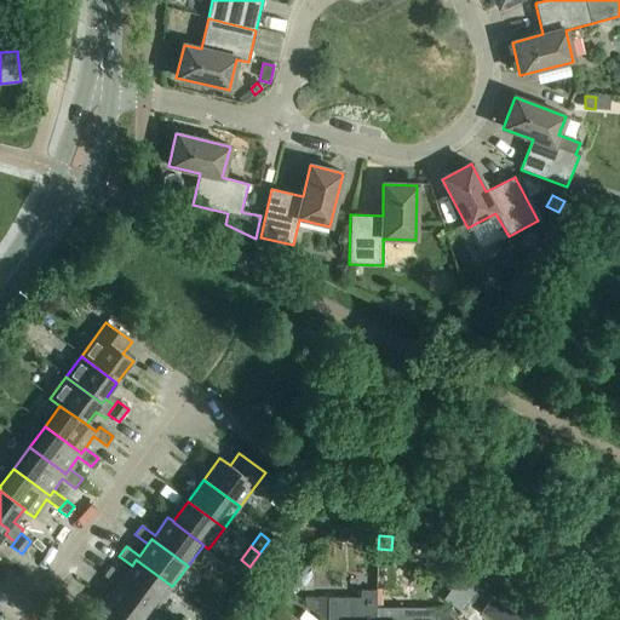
[(104,577),(116,586),(121,581),(156,608),(172,586),(136,560),(132,566),(124,577),(110,567),(104,577)]
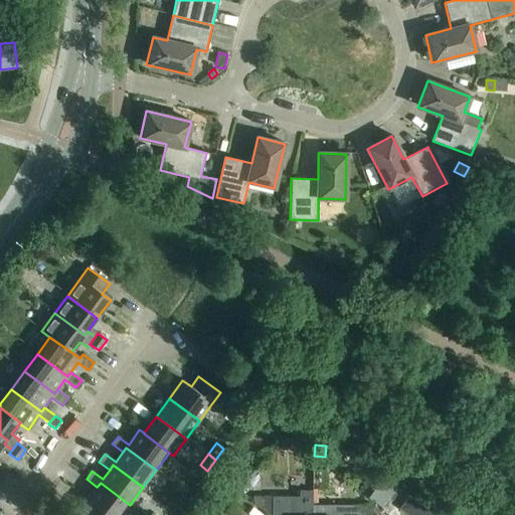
[(382,480),(368,499),(381,509),(387,500),(395,490),(394,489),(384,482),(382,480)]
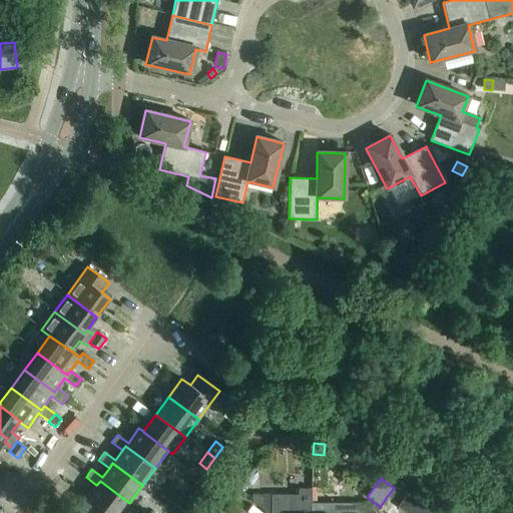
[(100,481),(96,485),(86,498),(94,504),(88,512),(121,512),(129,503),(100,481)]
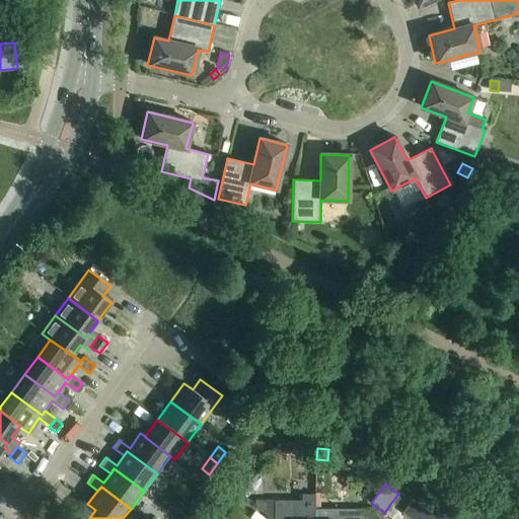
[(314,518),(314,509),(314,495),(301,495),(301,501),(255,501),(255,506),(271,518),(314,518)]
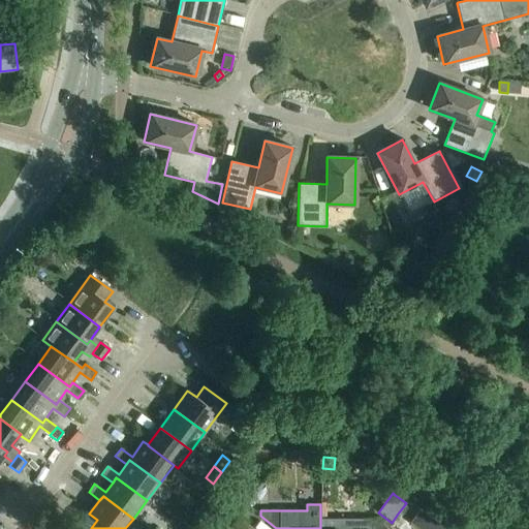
[(443,528),(421,512),(411,525),(416,528),(443,528)]
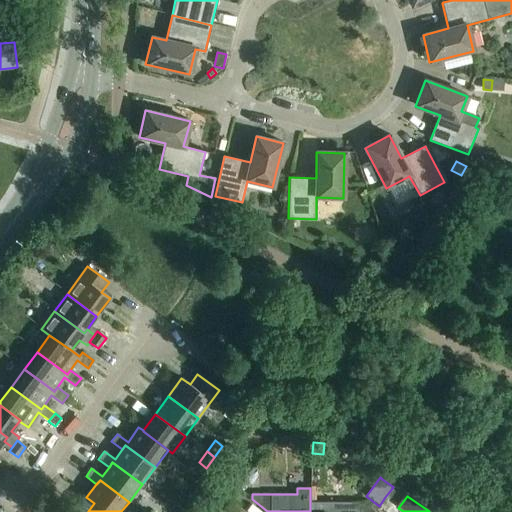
[(310,502),(310,511),(355,511),(355,503),(310,502)]
